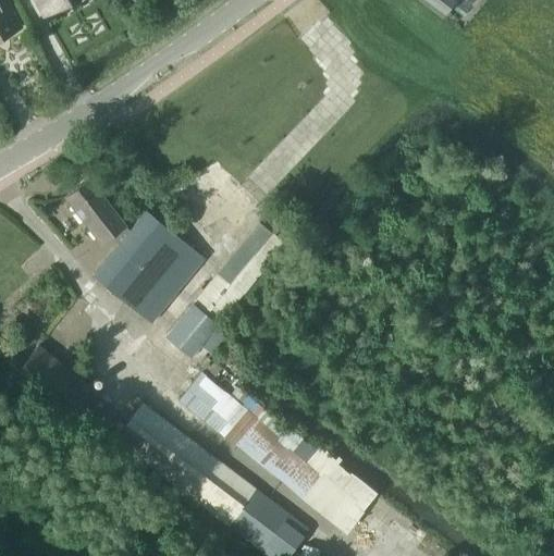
[(0,0),(0,42),(24,31),(7,0),(0,0)]
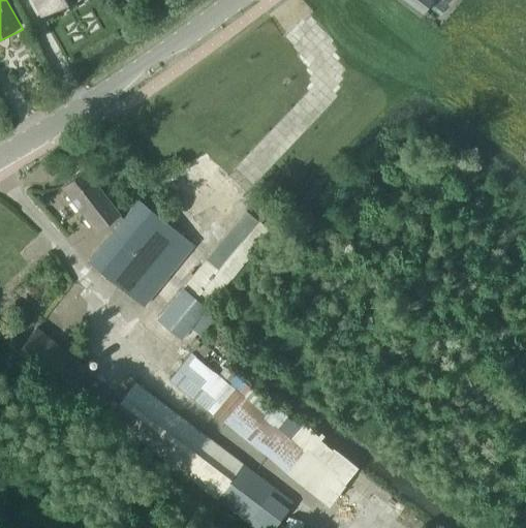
[(33,0),(42,17),(71,0),(33,0)]
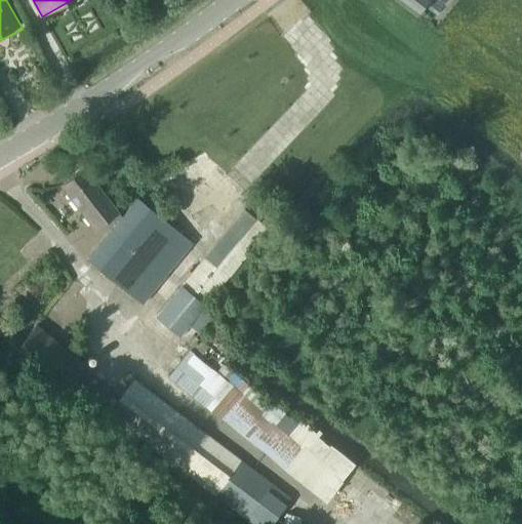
[(396,0),(420,18),(434,0),(396,0)]
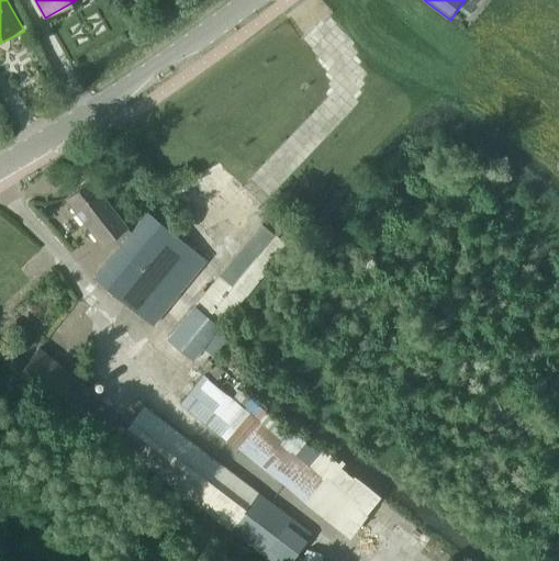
[(103,247),(129,228),(92,180),(67,199),(103,247)]
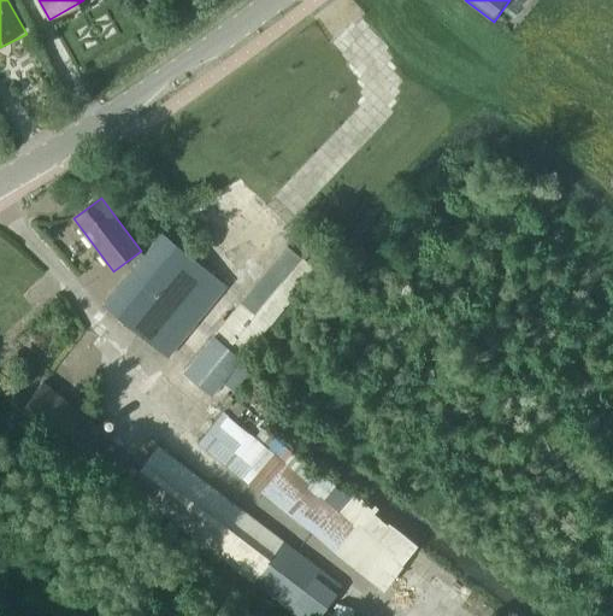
[(171,358),(228,287),(163,235),(106,305),(171,358)]
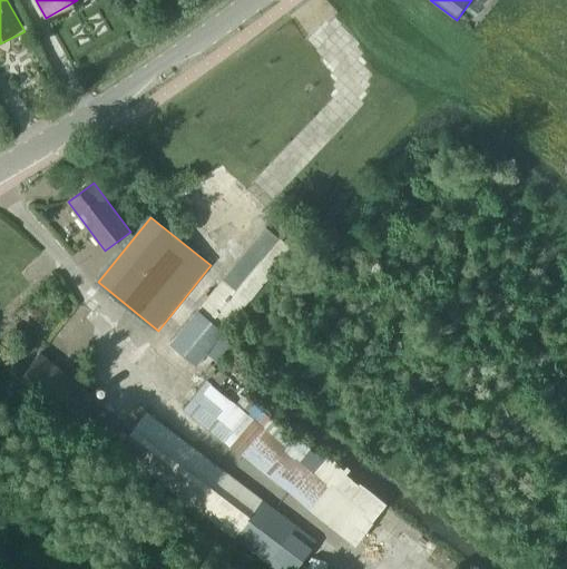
[(266,229),(198,312),(224,333),(292,251),(266,229)]
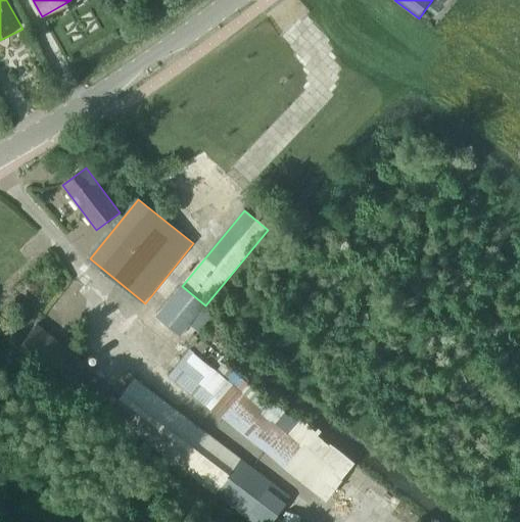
[(181,334),(205,305),(182,286),(157,315),(181,334)]
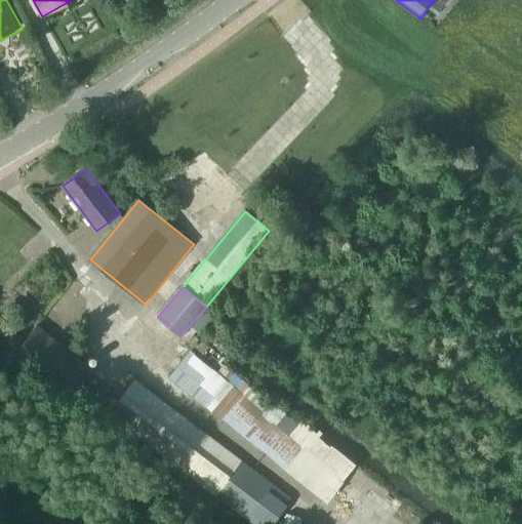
[(67,402),(93,369),(39,326),(12,359),(67,402)]
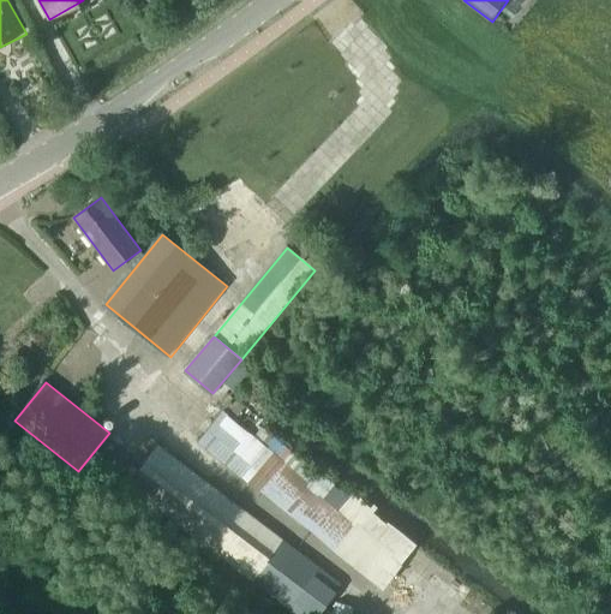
[(274,418),(239,388),(221,409),(223,411),(257,439),(265,429),(274,418)]
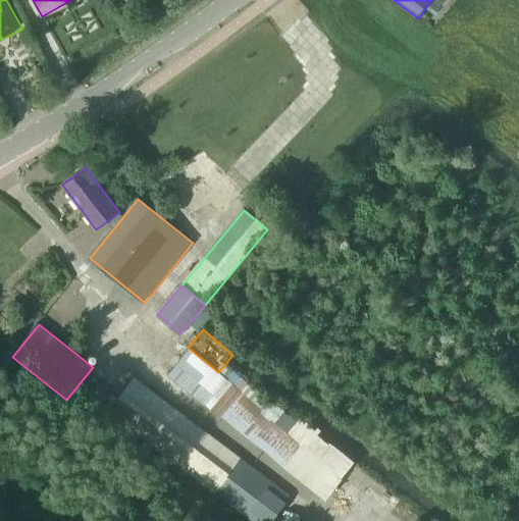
[(322,441),(225,364),(218,372),(190,349),(168,375),(185,388),(302,482),(318,464),(317,463),(322,457),(315,451),(322,441)]
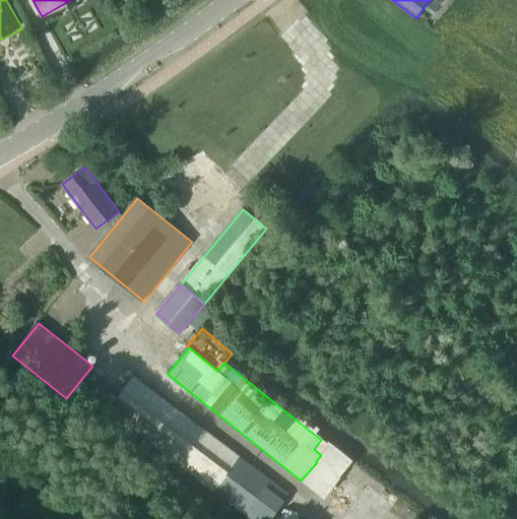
[(272,518),(291,496),(243,459),(135,377),(109,411),(216,493),(251,518),(272,518)]
